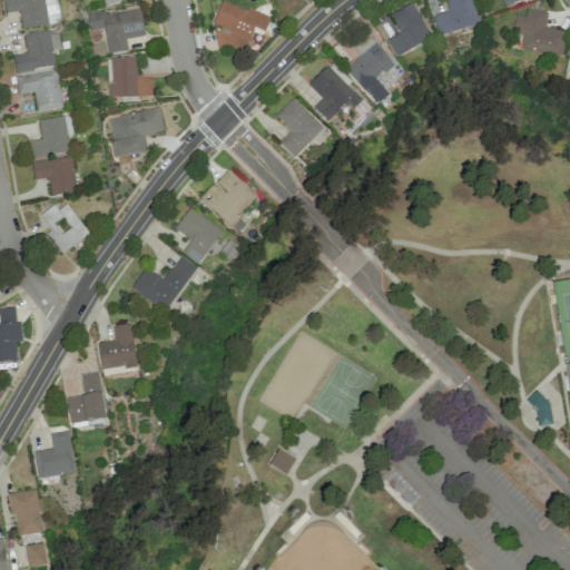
[(439,36),(479,26),(471,0),(472,0),(445,0),(449,11),(433,16),(439,36)]
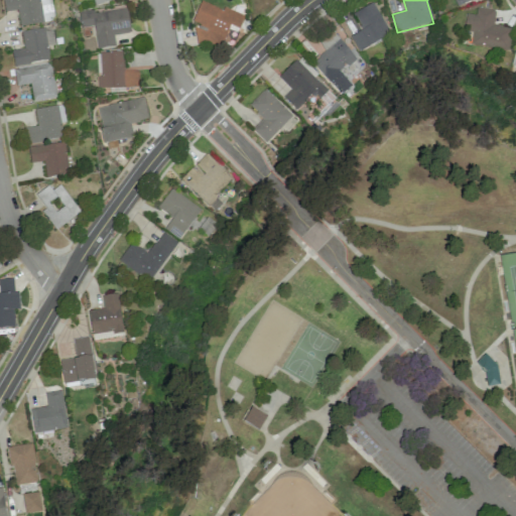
[(194,41),(219,51),(227,29),(238,33),(244,15),(224,8),(223,9),(200,1),(192,22),(200,24),(194,41)]
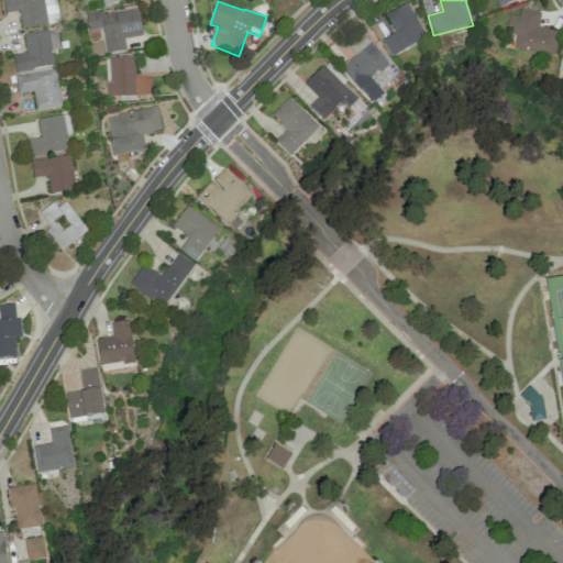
[(386,14),(395,33),(382,39),(390,56),(424,39),(407,3),(386,14)]
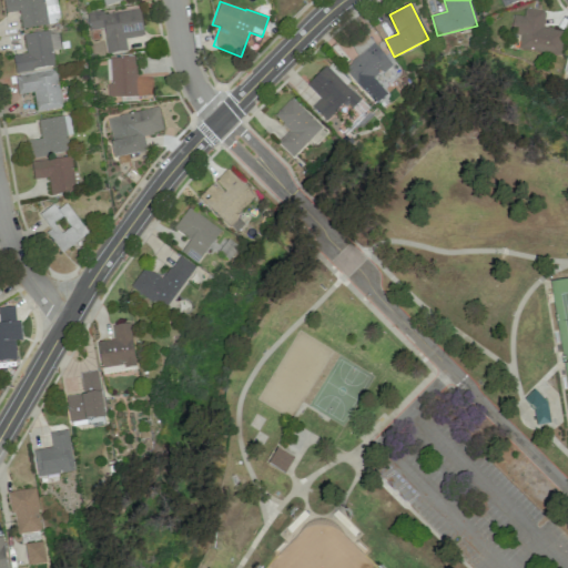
[(143,36),(140,9),(102,14),(101,11),(87,13),(89,31),(103,29),(107,53),(127,51),(124,39),(143,36)]
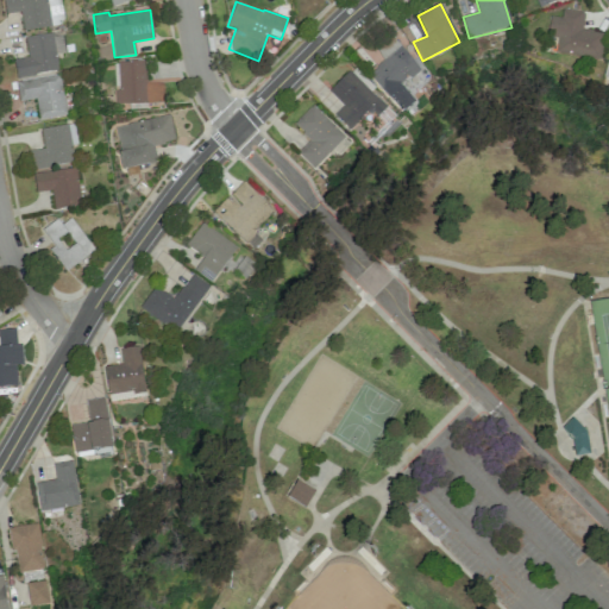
[(600,61),(603,33),(582,31),(585,13),(563,10),(560,18),(550,17),(547,38),(557,39),(556,54),(600,61)]
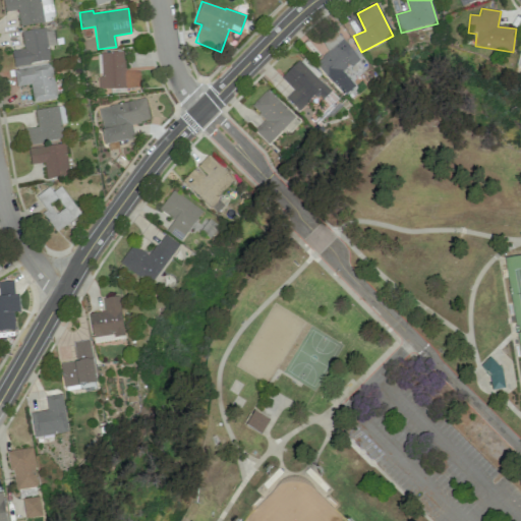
[(13,66),(50,61),(48,46),(54,45),(52,29),(20,33),(23,49),(11,51),(13,66)]
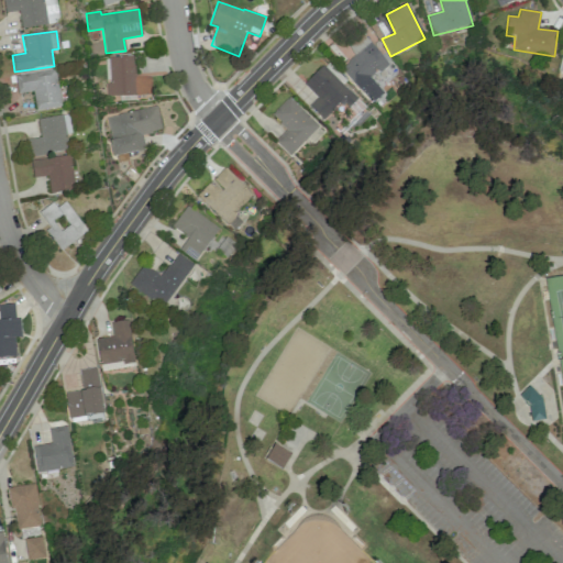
[(341,68),(371,105),(384,94),(371,78),(388,64),(363,33),(348,46),(355,56),(341,68)]
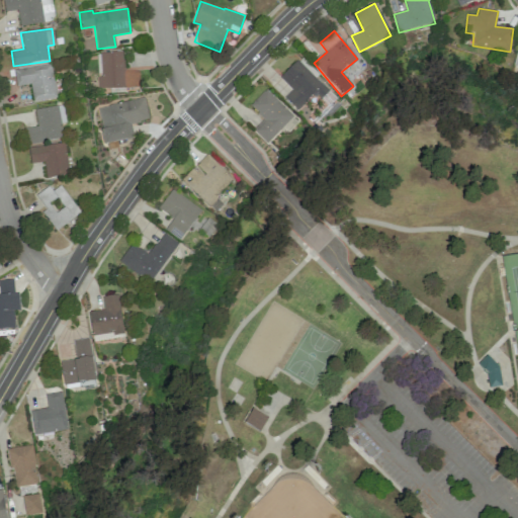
[(97,89),(139,87),(139,71),(123,71),(122,53),(100,53),(100,77),(97,77),(97,89)]
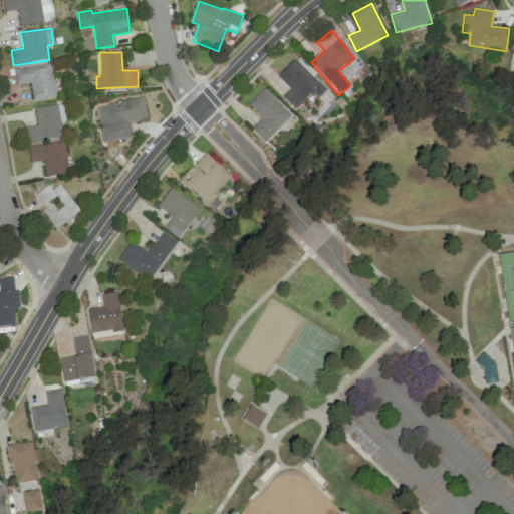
[(277,77),(289,88),(281,97),(294,109),(310,93),(317,100),(326,90),(312,76),(315,73),(297,56),(277,77)]
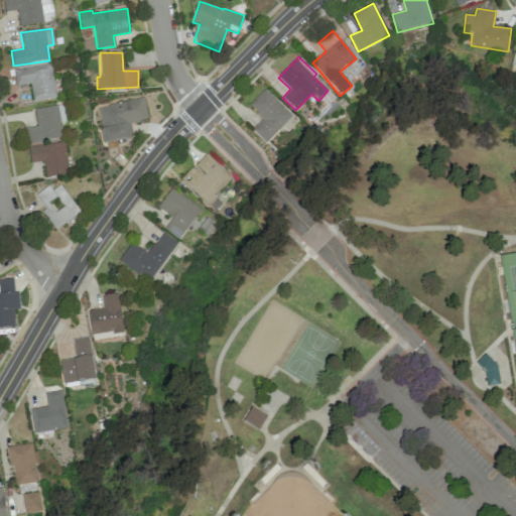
[(55,98),(50,65),(13,70),(16,86),(30,84),(32,102),(55,98)]
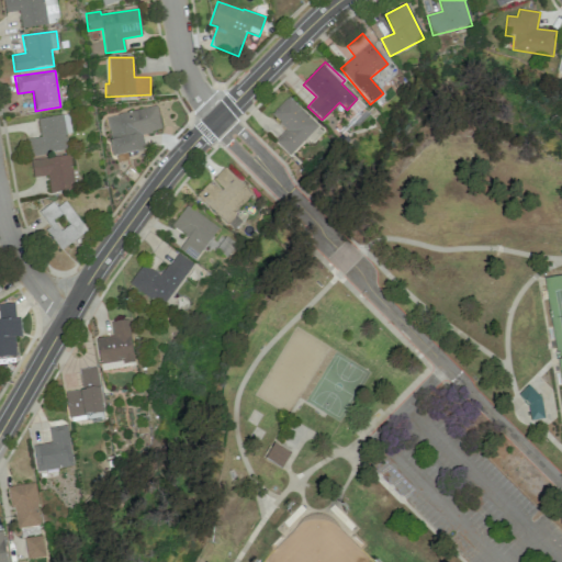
[(274,142),(289,156),(317,126),(288,97),(270,115),(285,130),(274,142)]
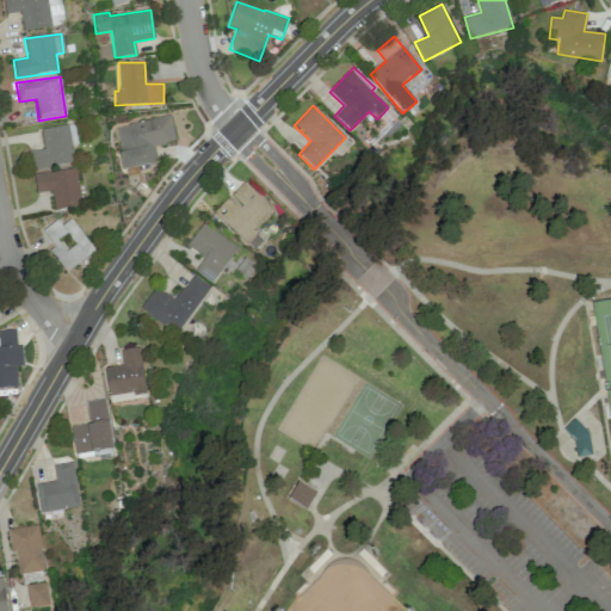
[(174,142),(170,116),(115,127),(123,170),(158,162),(154,146),(174,142)]
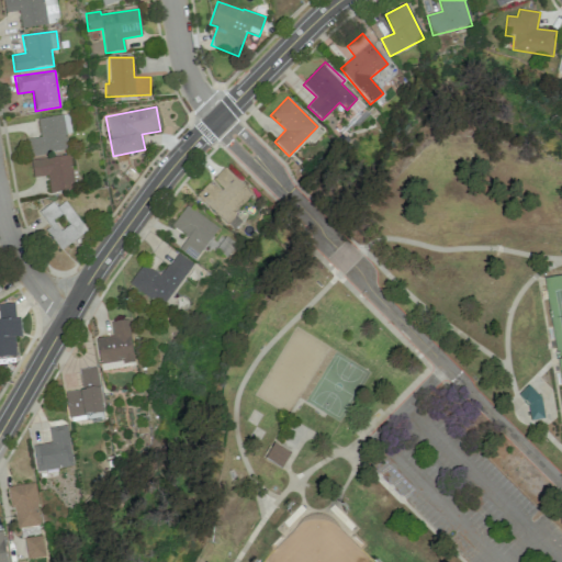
[(37,119),(40,137),(26,139),(29,156),(68,152),(67,134),(70,133),(68,115),(37,119)]
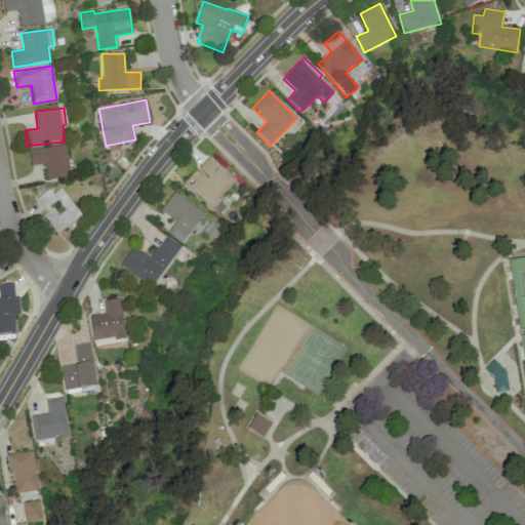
[(44,164),(46,179),(69,177),(66,145),(29,149),(31,166),(44,164)]
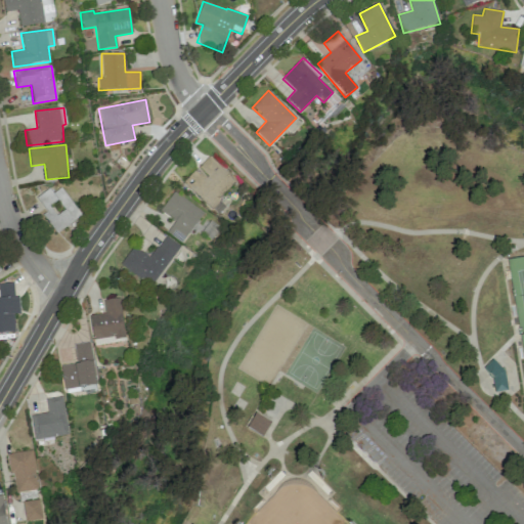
[(235,182),(209,156),(197,168),(197,169),(183,182),(209,209),(235,182)]
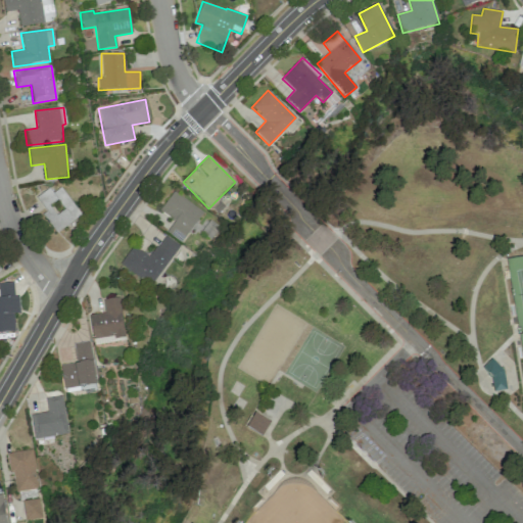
[(49,188),(36,197),(47,212),(43,216),(56,233),(81,215),(60,187),(53,193),(49,188)]
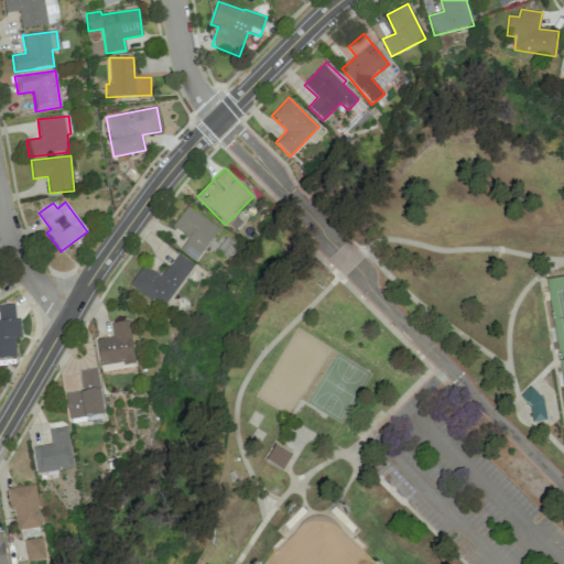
[(218,229),(186,206),(172,227),(187,238),(179,250),(195,262),(218,229)]
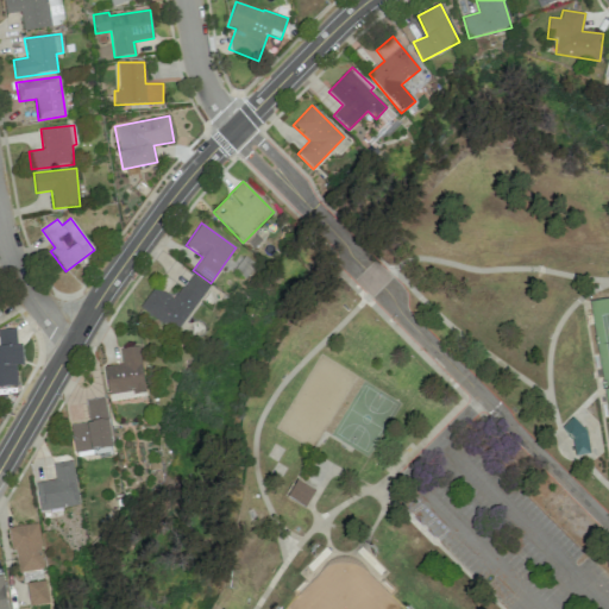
[(155,287),(139,308),(176,333),(208,286),(190,274),(174,300),(155,287)]
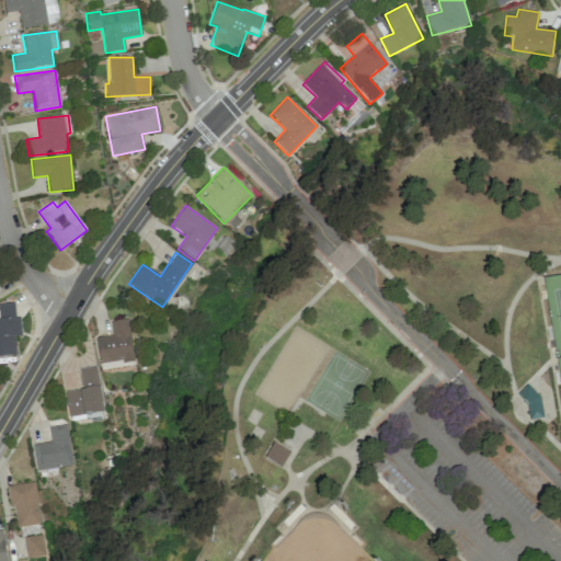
[(0,357),(15,356),(14,336),(21,335),(20,316),(15,317),(14,304),(0,304),(0,357)]
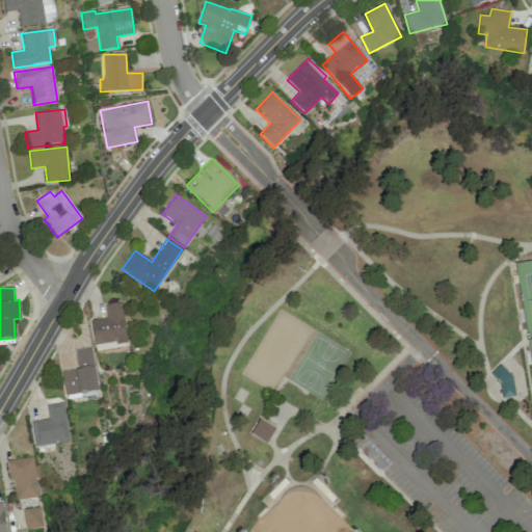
[(127,345),(121,302),(105,304),(106,318),(90,320),(95,349),(127,345)]
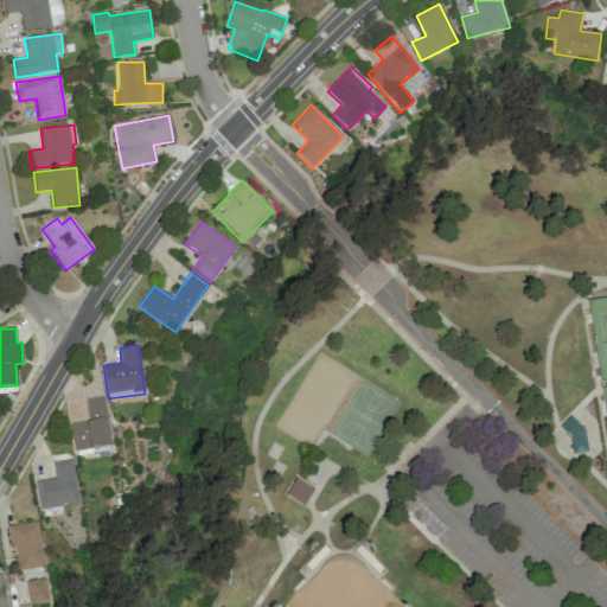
[(70,423),(74,452),(112,446),(104,396),(85,398),(89,421),(70,423)]
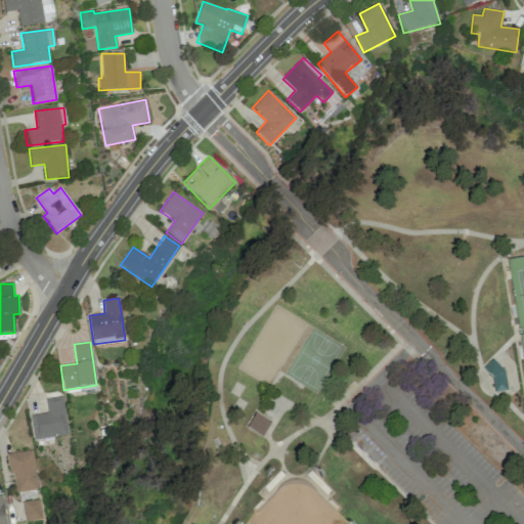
[(491,359),(500,368),(504,367),(507,390),(494,393),(491,377),(483,368),(491,359)]
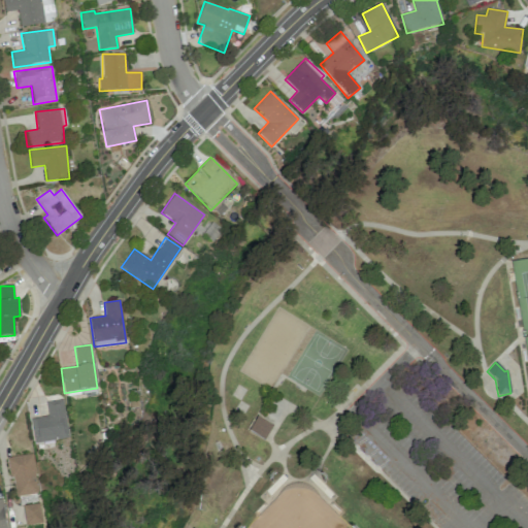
[(31,419),(35,443),(68,438),(63,399),(45,402),(47,417),(31,419)]
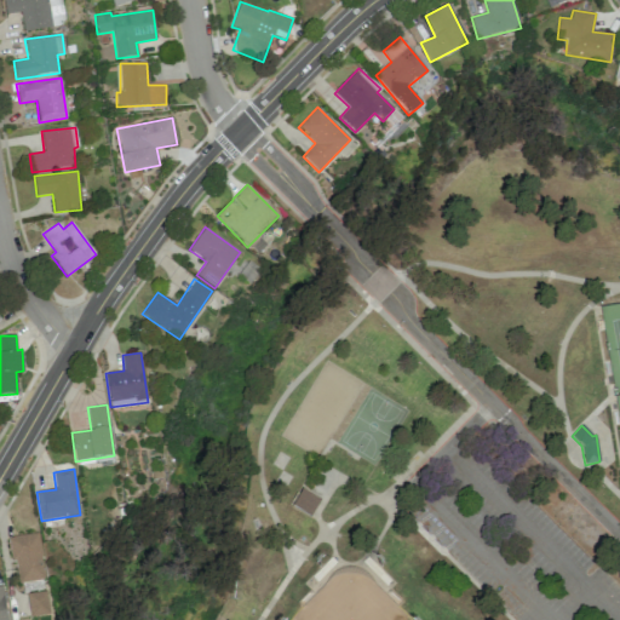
[(300,489),(319,500),(310,516),(291,505),(300,489)]
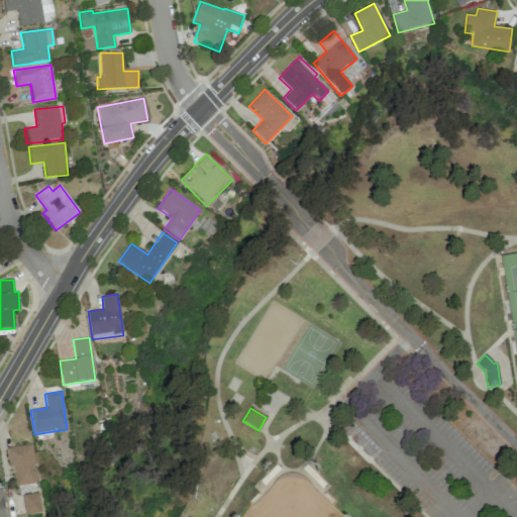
[(8,447),(13,487),(36,484),(32,445),(8,447)]
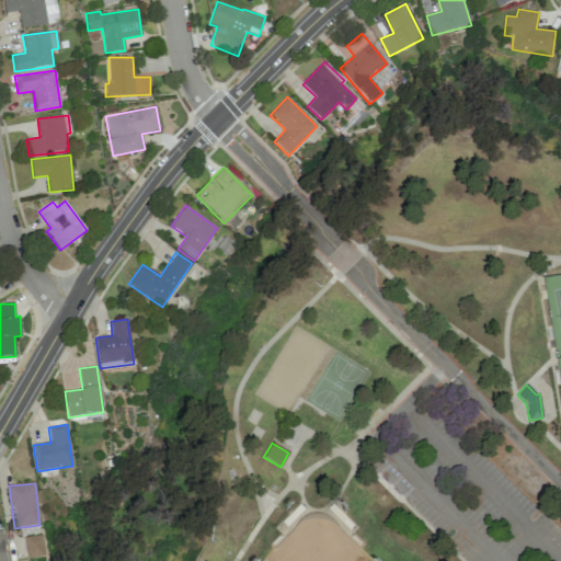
[(27,558),(45,556),(41,535),(24,537),(27,558)]
